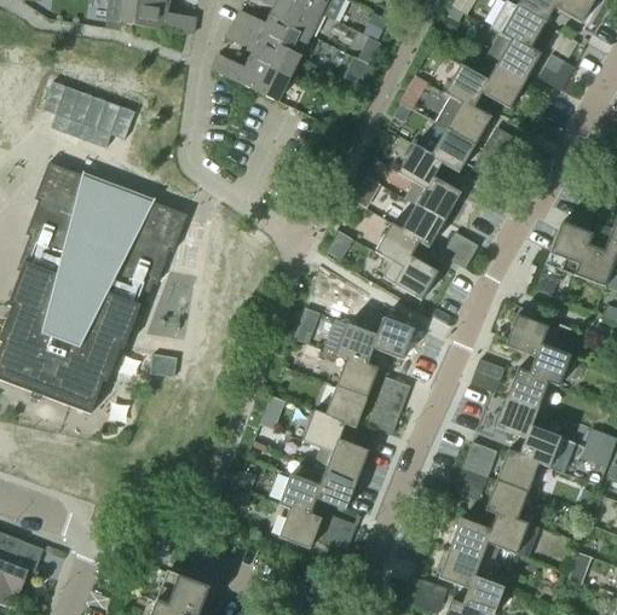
[(196,16),(167,12),(168,3),(151,0),(109,0),(107,19),(194,32),(196,16)]
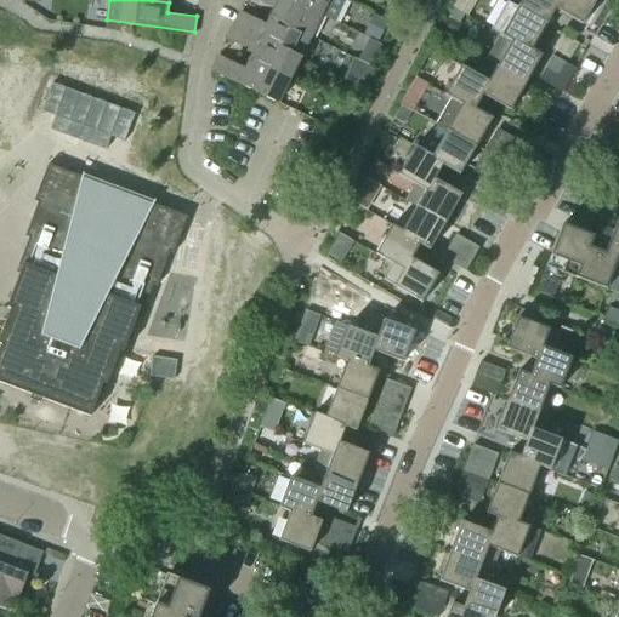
[(312,34),(323,12),(296,0),(262,0),(276,6),(272,15),(312,34)]
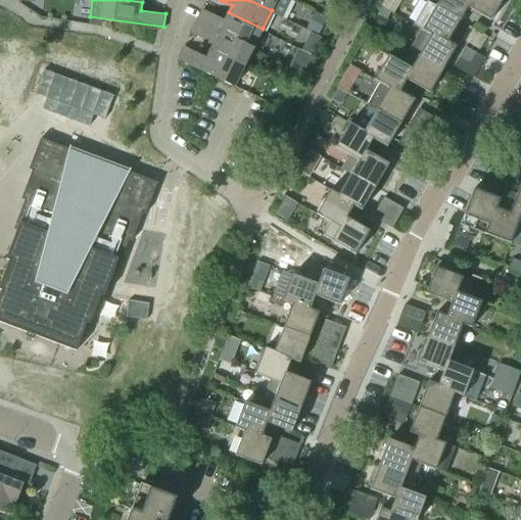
[(249,0),(272,10),(284,16),(292,0),(249,0)]
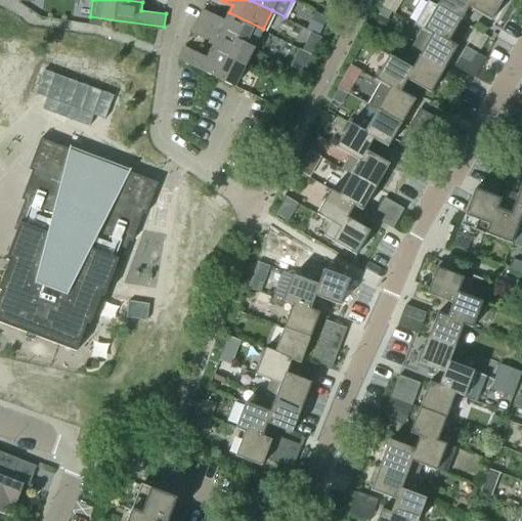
[(449,40),(462,18),(431,0),(428,0),(416,23),(433,33),(433,32),(449,40)]
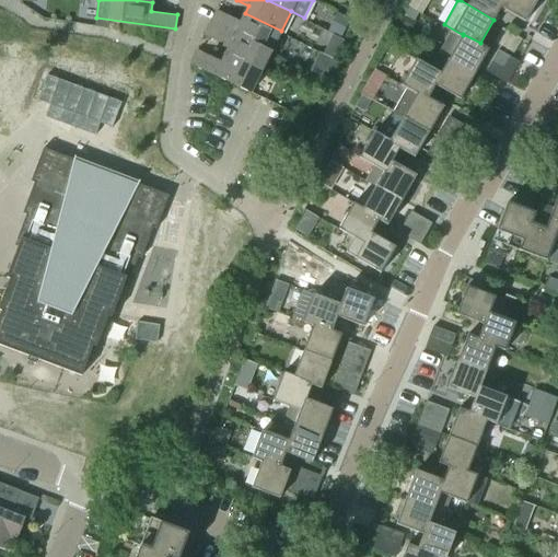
[(493,20),(501,6),(504,0),(469,0),(468,2),(465,0),(461,0),(493,20)]
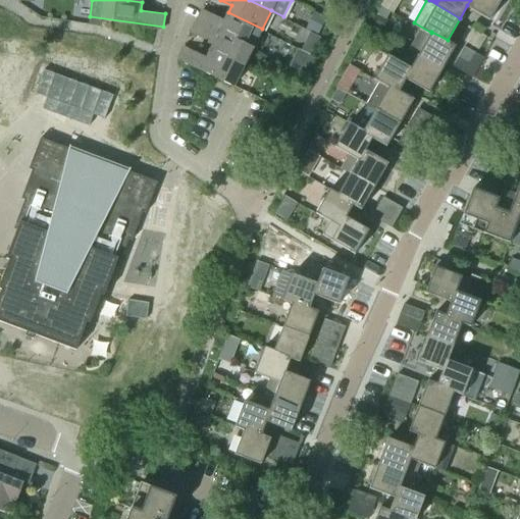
[(490,18),(501,0),(470,0),(467,5),(490,18)]
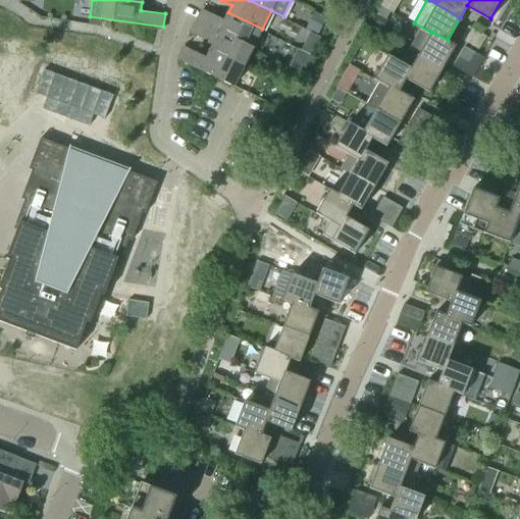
[(253,47),(262,29),(228,12),(225,19),(203,8),(197,19),(253,47)]
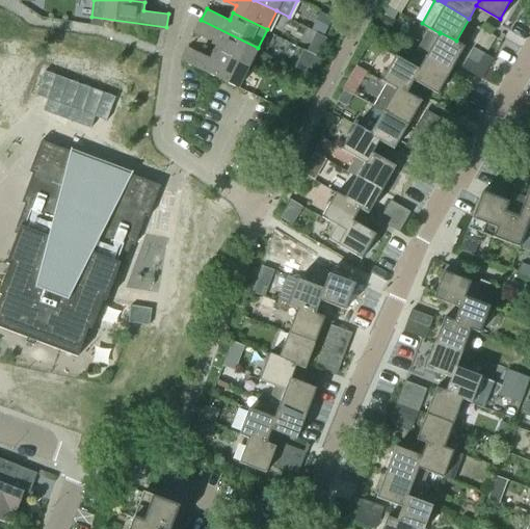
[(248,67),(258,48),(201,20),(195,31),(218,43),(214,50),(248,67)]
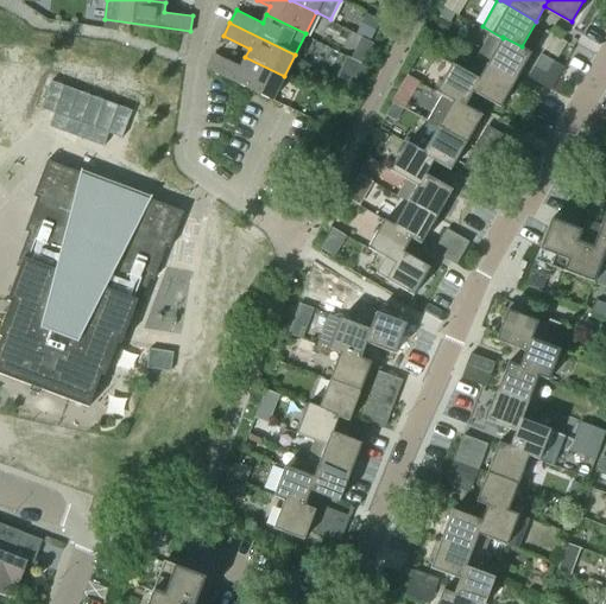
[(517,77),(531,51),(522,46),(503,37),(503,38),(488,62),(517,77)]
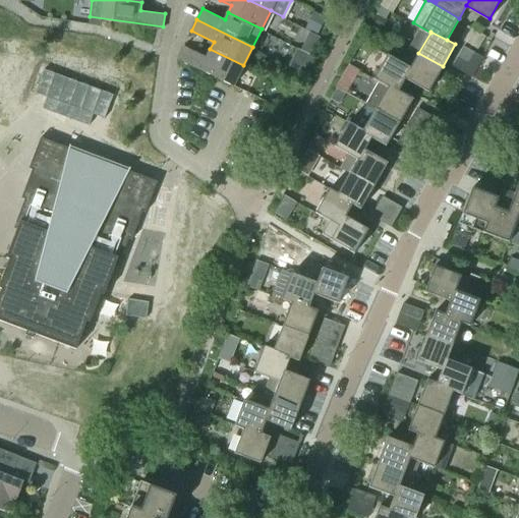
[(234,84),(243,65),(210,49),(207,56),(184,45),(178,57),(234,84)]
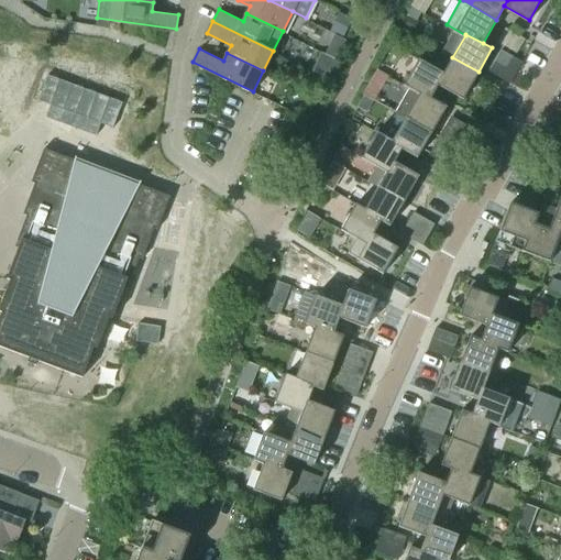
[(506,65),(513,54),(502,48),(496,58),(506,65)]
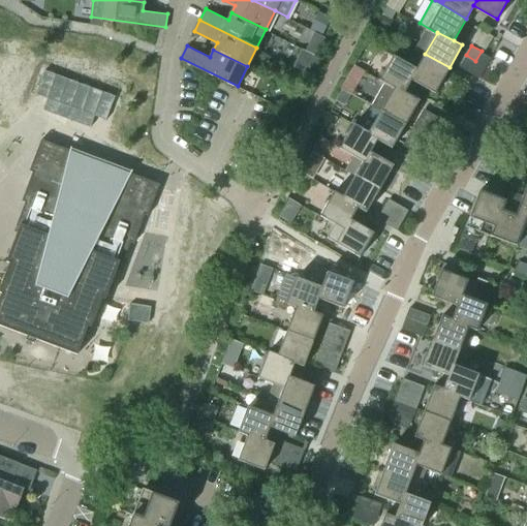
[(450,67),(425,54),(416,49),(408,62),(419,68),(412,79),(435,92),(450,67)]
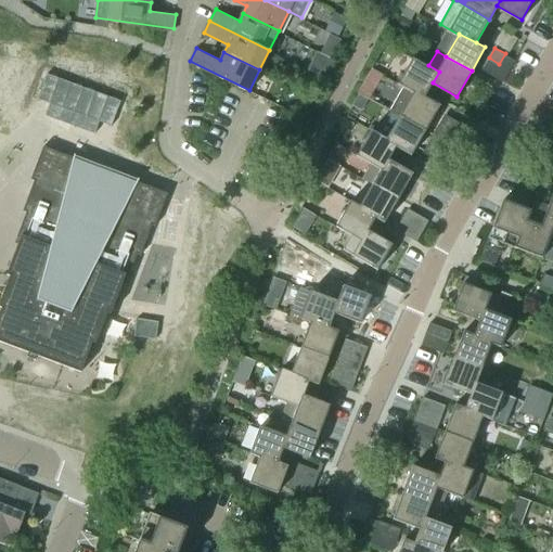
[(499,64),(510,69),(515,60),(505,53),(499,64)]
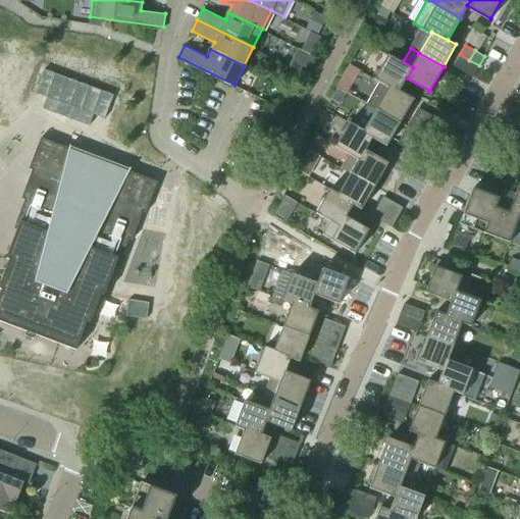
[(399,90),(400,90),(407,78),(413,67),(403,61),(388,53),(374,78),(388,86),(390,85),(399,90)]
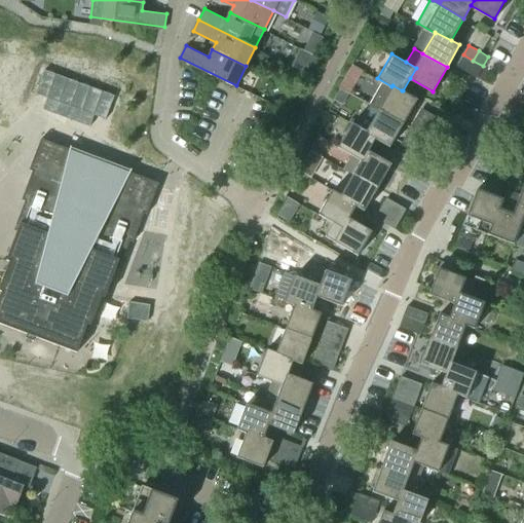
[(468,70),(473,61),(463,54),(457,65),(468,70)]
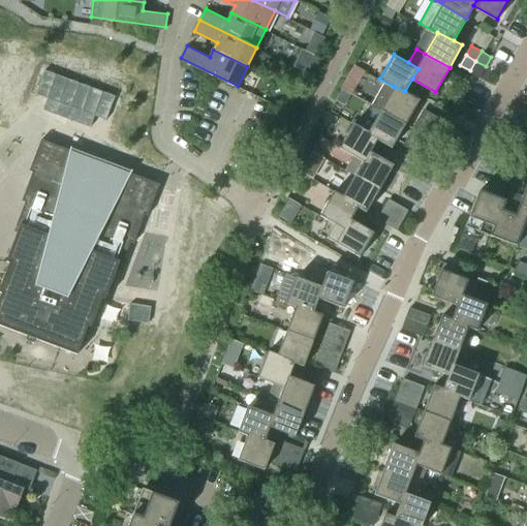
[(470,70),(479,76),(486,66),(475,61),(470,70)]
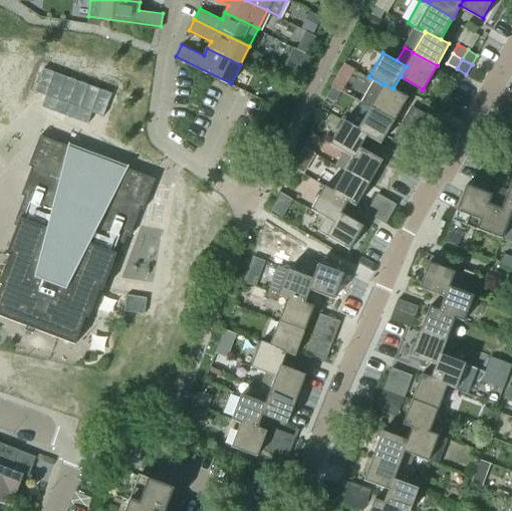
[(370,105),(395,119),(408,96),(394,88),(393,88),(384,83),(382,84),(370,105)]
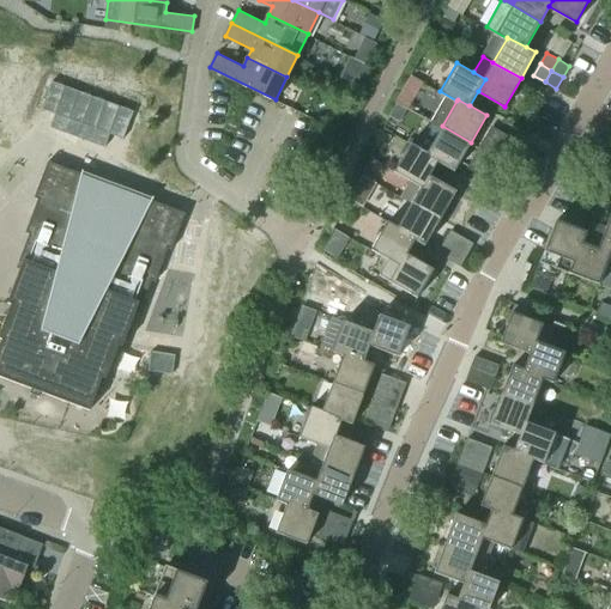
[(454,170),(471,142),(442,126),(428,151),(427,152),(439,159),(437,160),(454,170)]
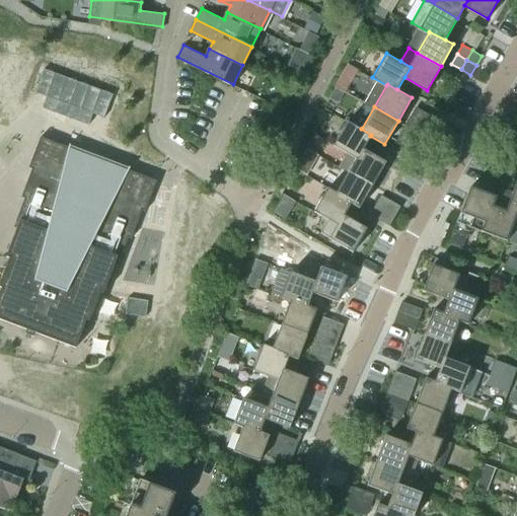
[(423,122),(430,126),(436,117),(426,112),(422,119),(423,122)]
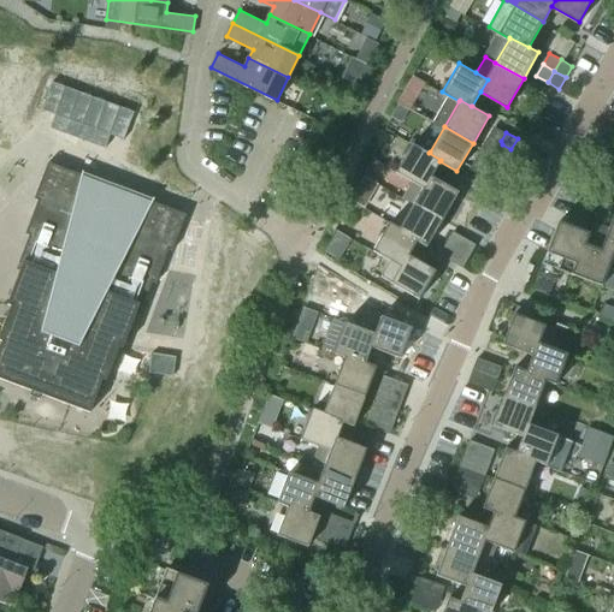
[(497,147),(496,142),(488,137),(482,148),(493,155),(497,147)]
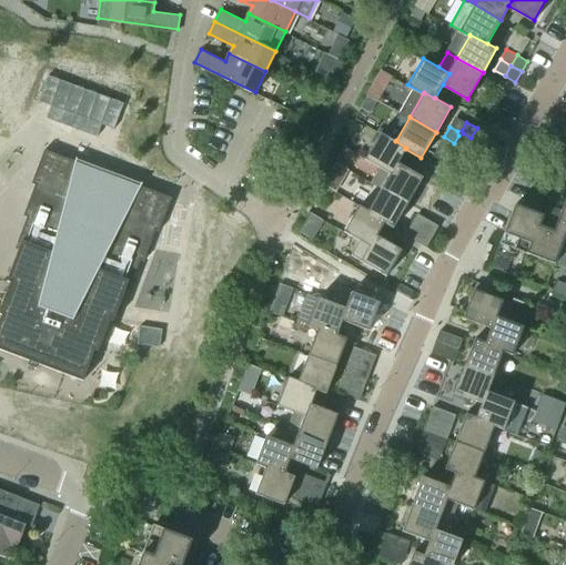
[(465,149),(471,138),(463,133),(462,130),(457,131),(458,135),(454,143),(465,149)]
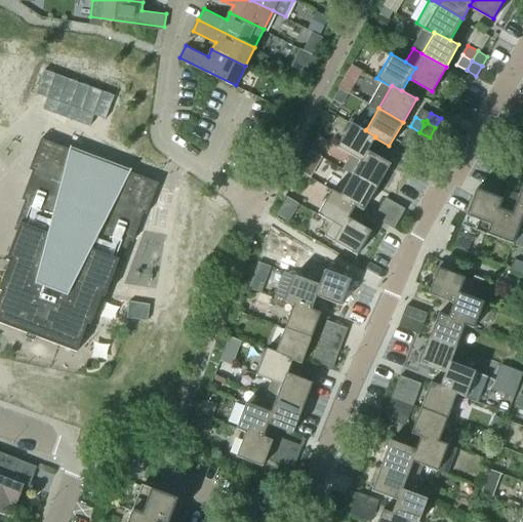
[(368,150),(374,137),(375,136),(365,130),(366,129),(352,121),(337,146),(352,154),(362,160),(368,150)]
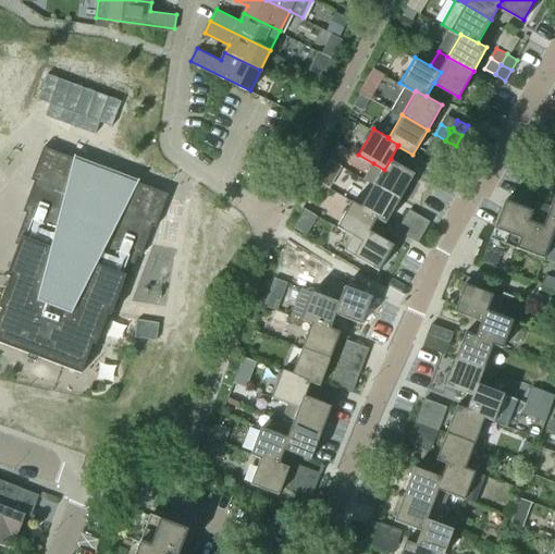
[(441,147),(445,140),(435,134),(429,144),(436,148),(441,147)]
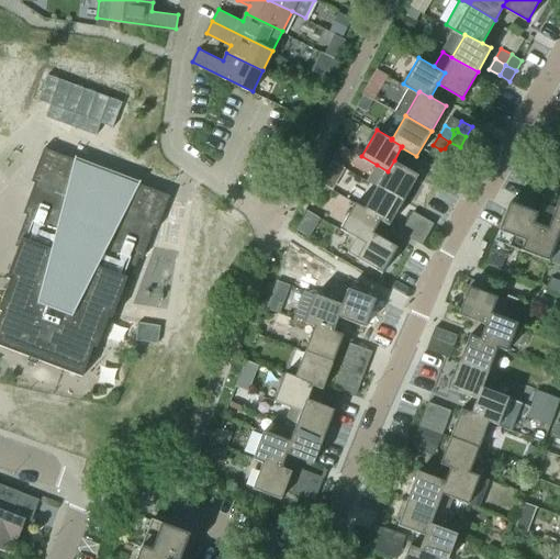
[(454,157),(460,147),(449,142),(445,148),(440,149),(441,154),(446,153),(454,157)]
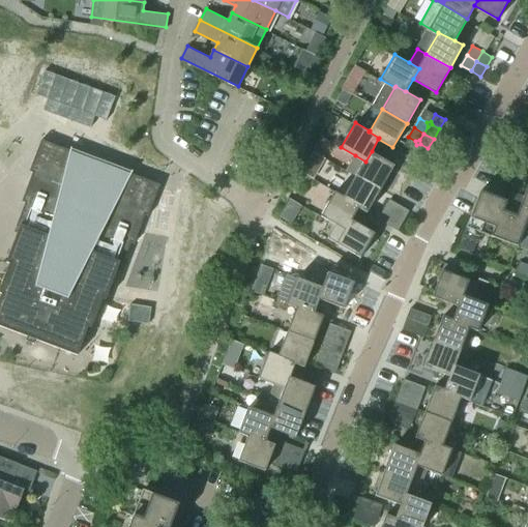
[(0,290),(2,292),(0,297),(0,323),(28,334),(26,339),(34,342),(35,338),(78,353),(89,324),(92,325),(103,296),(106,298),(117,268),(120,270),(132,241),(135,242),(145,213),(149,214),(160,183),(42,138),(30,170),(33,171),(23,200),(29,202),(7,260),(10,261),(0,288),(0,290)]
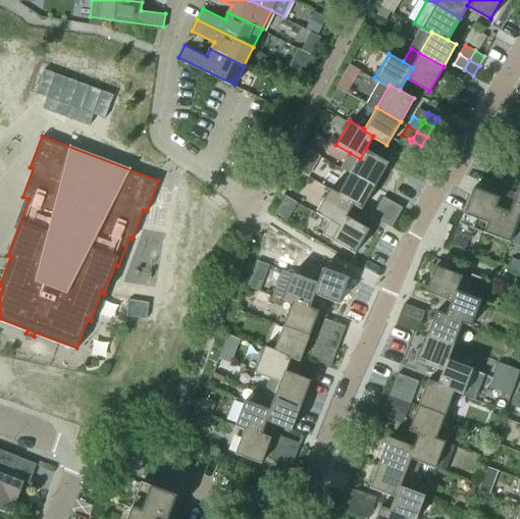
[(406,150),(416,156),(421,146),(414,142),(410,143),(406,150)]
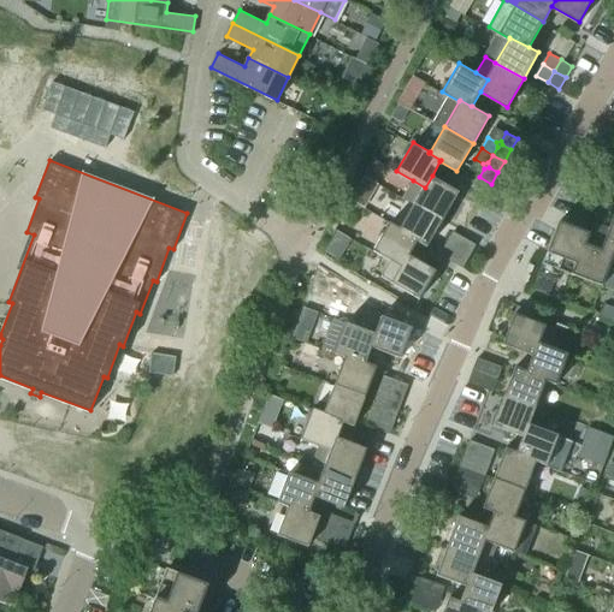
[(442,219),(459,190),(432,176),(425,188),(413,180),(403,197),(414,203),(442,219)]
